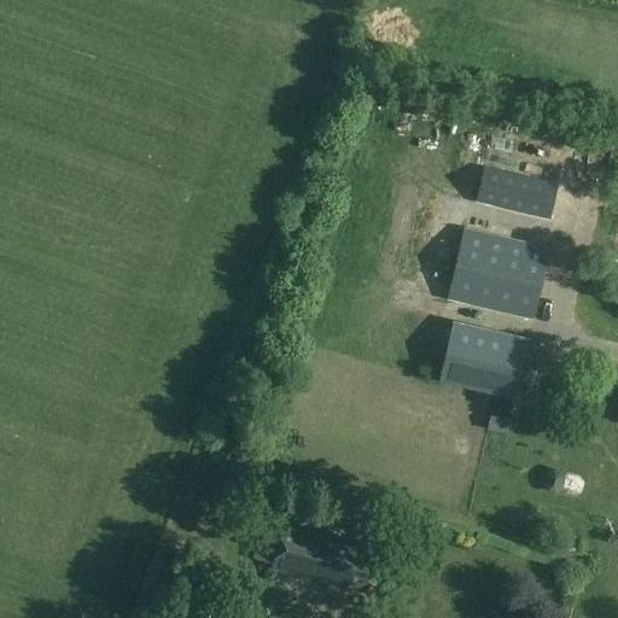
[(484,167),(476,203),(551,220),(558,185),(484,167)]
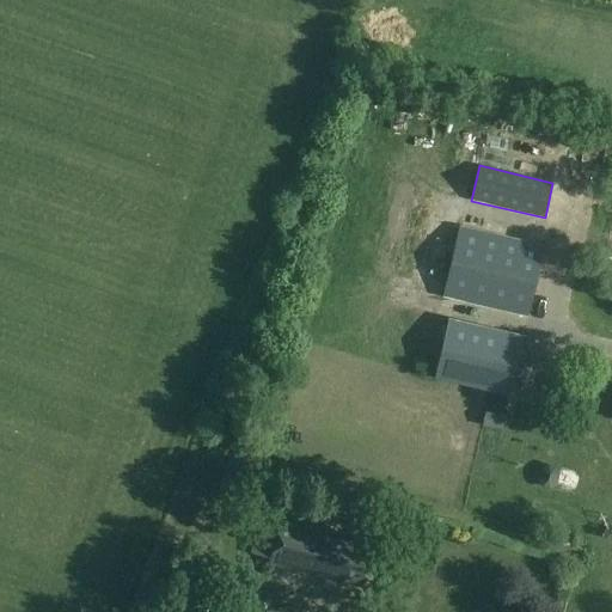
[(528,317),(545,246),(458,226),(442,297),(528,317)]
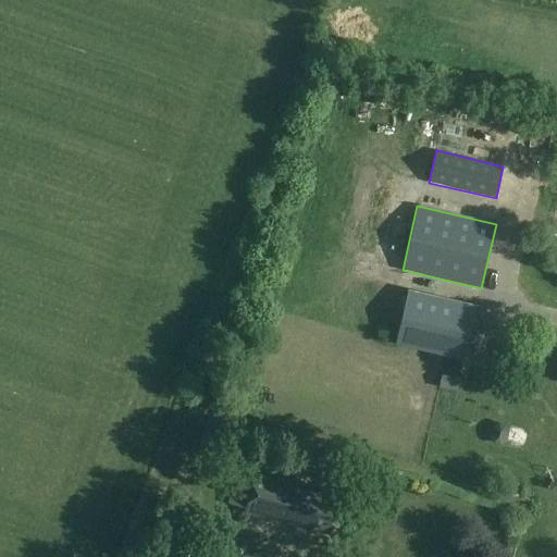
[(478,306),(408,289),(395,344),(463,360),(478,306)]
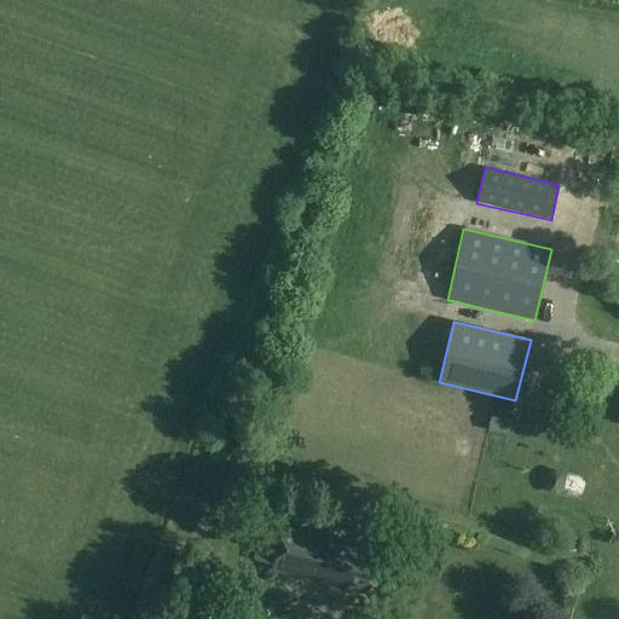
[(570,498),(574,484),(557,479),(554,493),(570,498)]
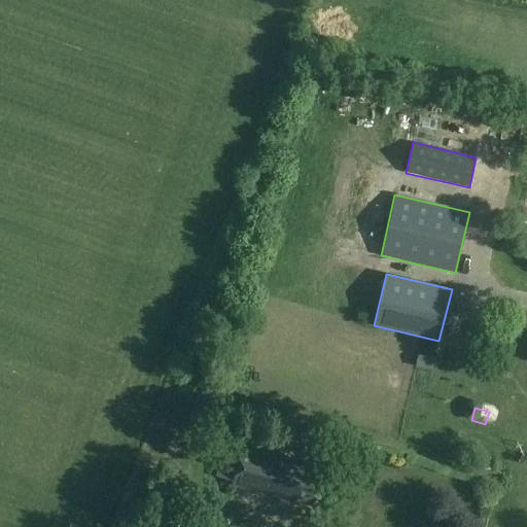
[(260,492),(312,505),(321,468),(303,463),(302,466),(286,463),(288,456),(240,444),(230,487),(259,494),(260,492)]
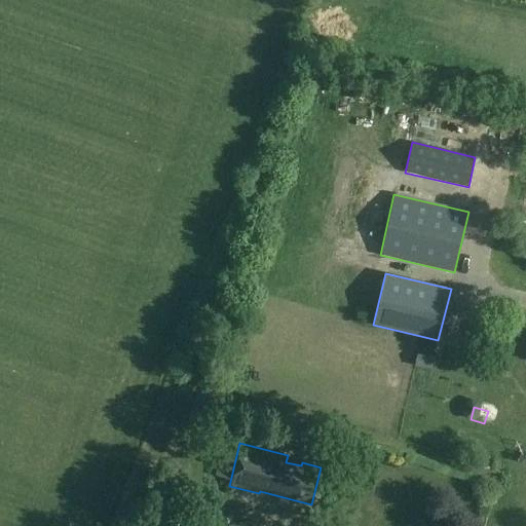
All buildings are outlined.
